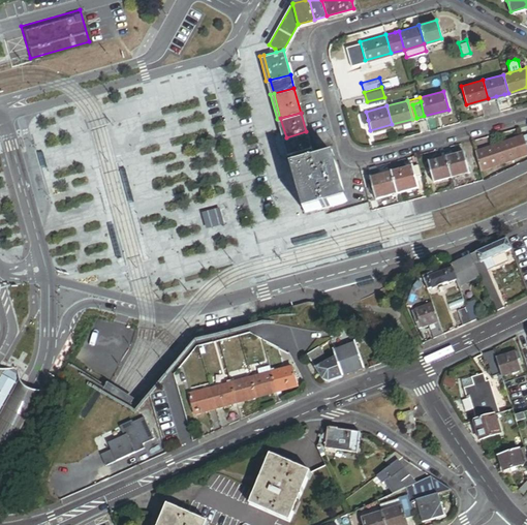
[(286,137),(280,118),(277,119),(282,139),(286,137)]
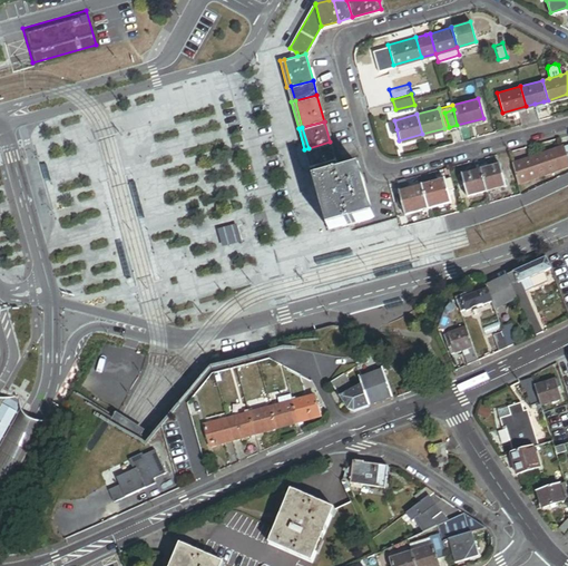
[(333,157),(330,142),(309,148),(312,163),(333,157)]
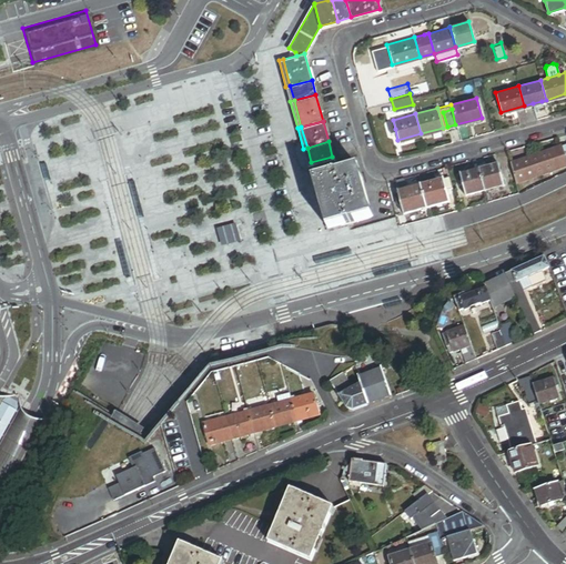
[(559,143),(531,153),(537,172),(565,162),(561,144),(559,143)]
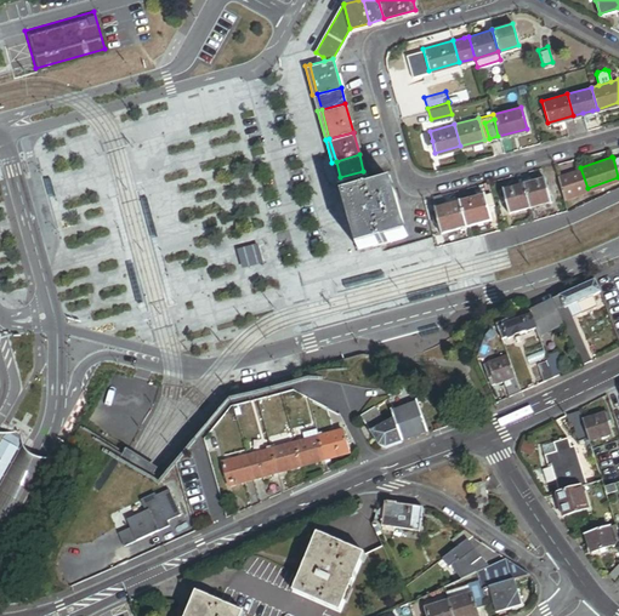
[(580,167),(556,176),(562,198),(588,188),(580,167)]
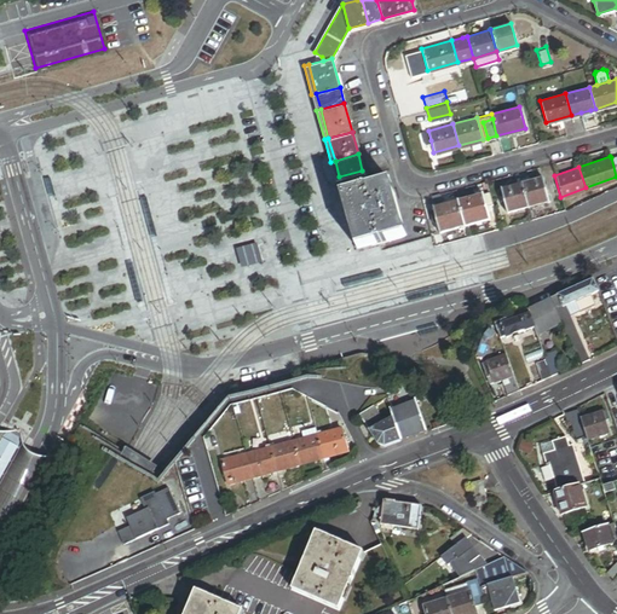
[(364,177),(362,171),(339,177),(341,184),(364,177)]
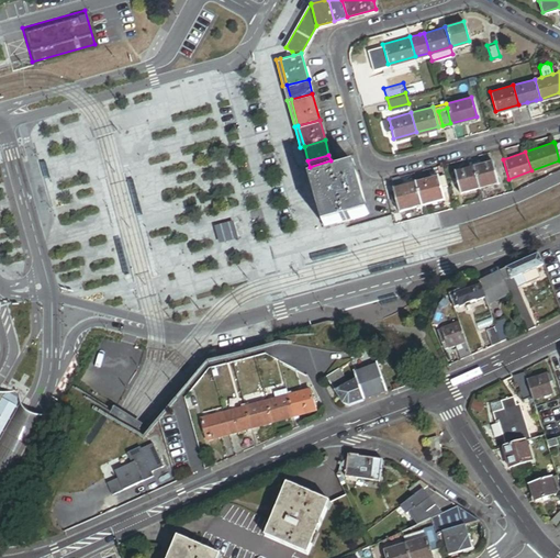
[(472,166),(478,185),(496,180),(491,160),(479,164),(472,166)]
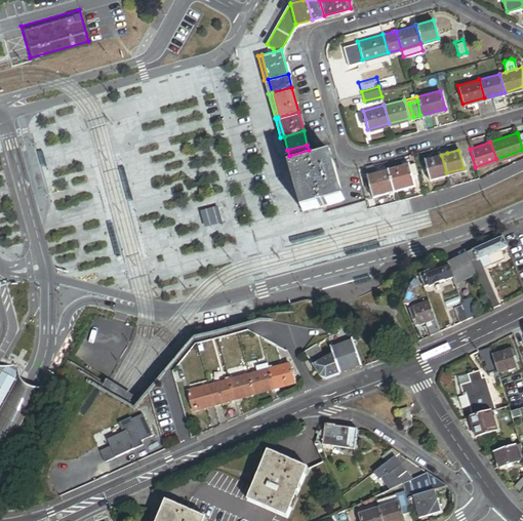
[(328,152),(291,162),(304,207),(340,197),(328,152)]
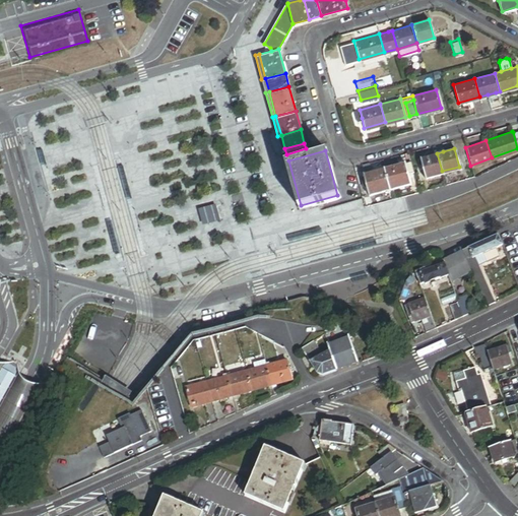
[(425,176),(442,171),(437,153),(418,157),(421,165),(422,167),(425,176)]
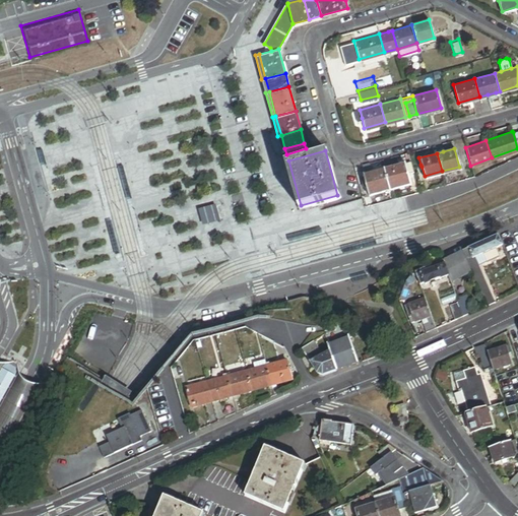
[(415,183),(409,160),(404,162),(409,182),(410,185),(415,183)]
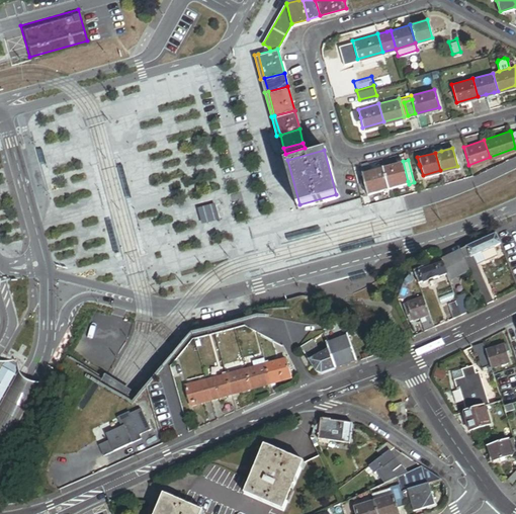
[(408,181),(403,161),(382,167),(388,187),(408,181)]
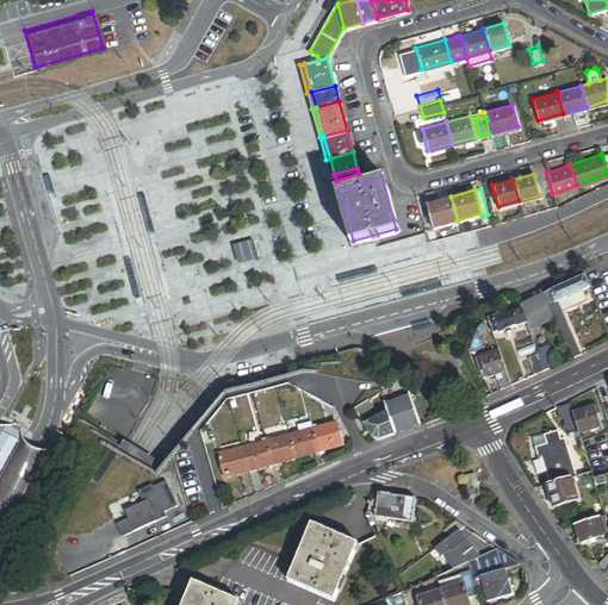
[(457,220),(451,197),(426,203),(428,211),(428,213),(432,228),(457,220)]
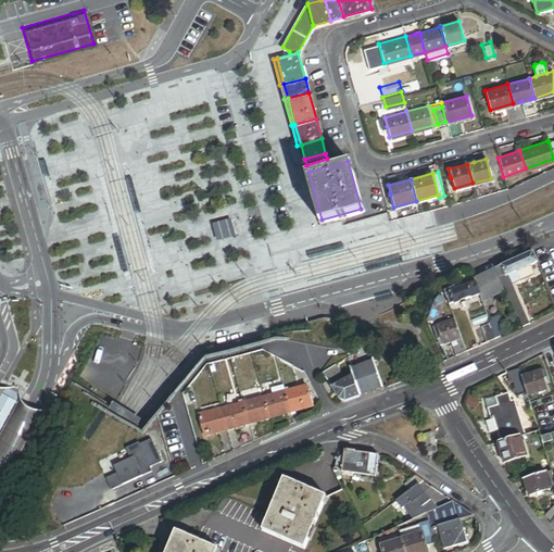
[(211,240),(233,234),(228,212),(206,217),(211,240)]
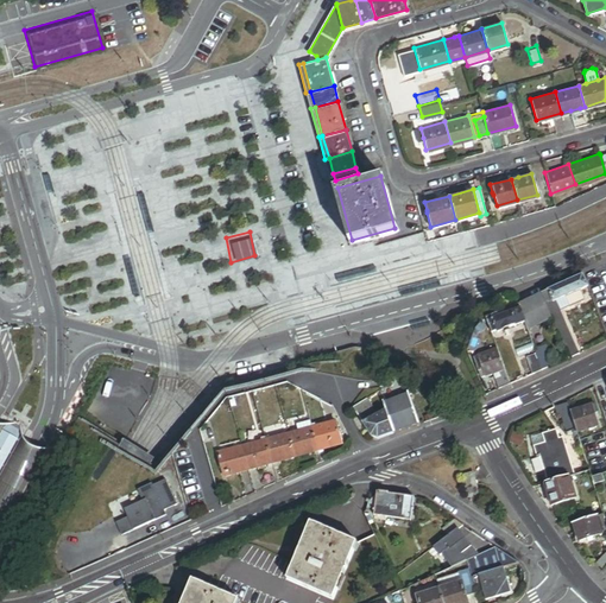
[(581,271),(540,290),(544,302),(586,283),(581,271)]
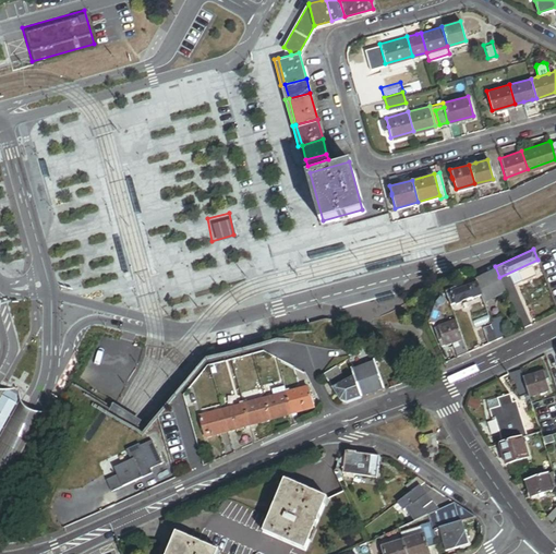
[(495,266),(474,276),(476,281),(479,287),(499,277),(495,266)]
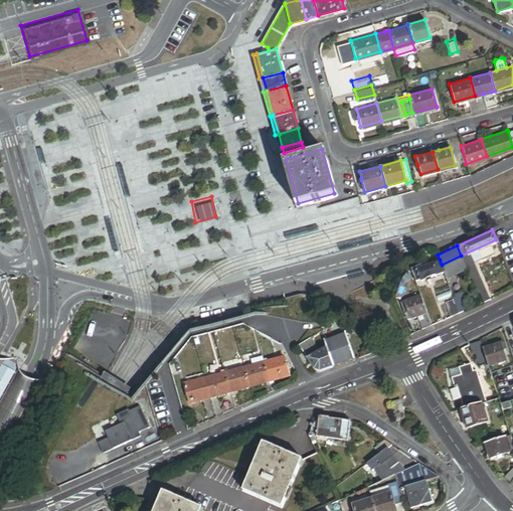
[(466,266),(463,260),(461,256),(442,265),(443,270),(445,274),(466,266)]
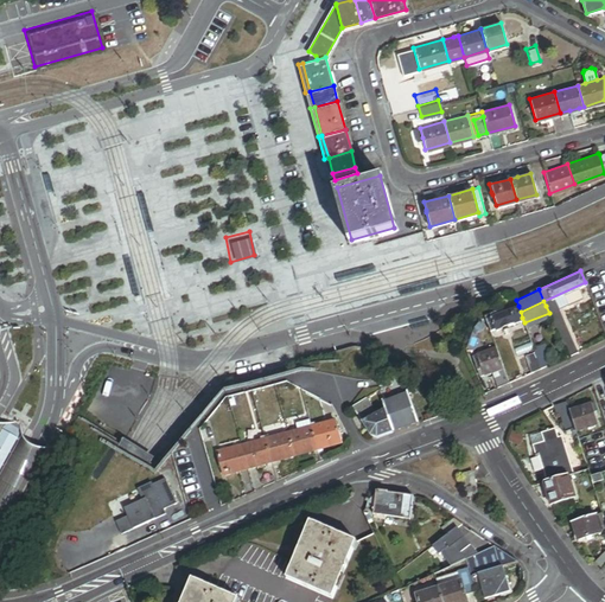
[(567,354),(577,350),(555,302),(546,306),(549,313),(567,354)]
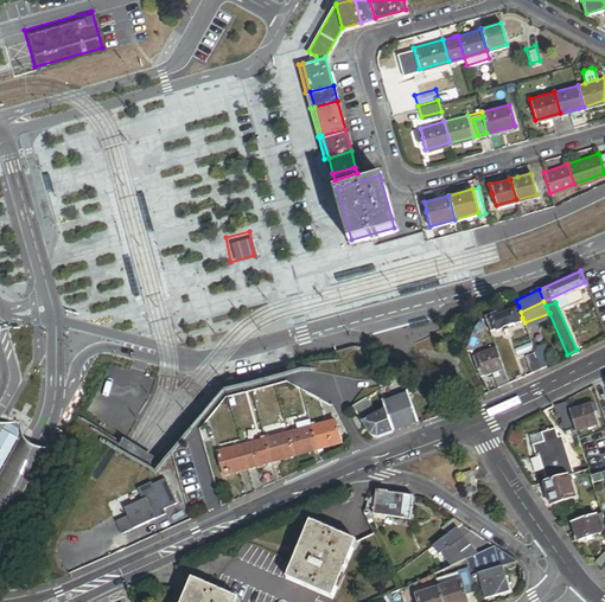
[(522,318),(521,312),(518,306),(497,313),(491,315),(495,327),(522,318)]
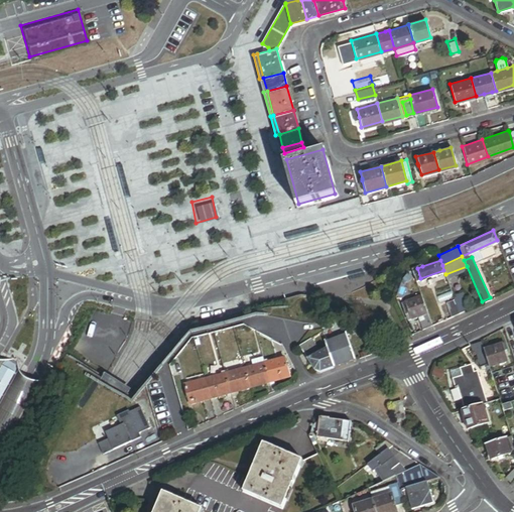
[(415,280),(420,278),(417,268),(412,270),(415,280)]
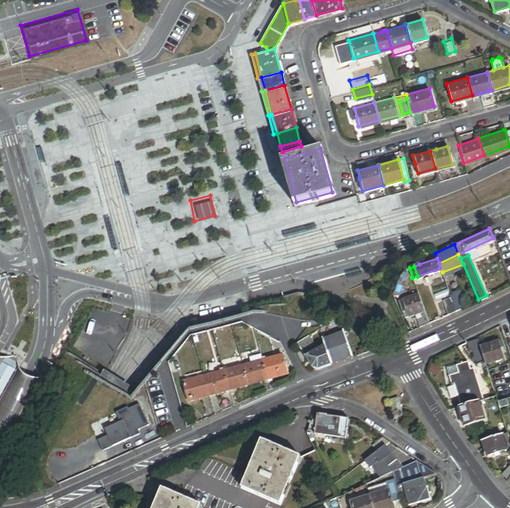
[(408,314),(413,311),(423,308),(417,291),(402,297),(406,308),(408,314)]
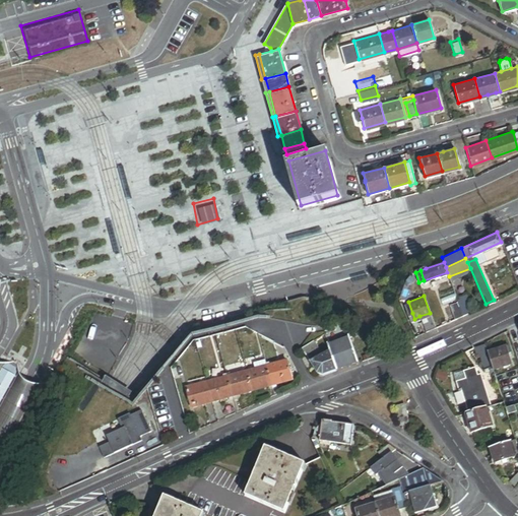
[(457,300),(462,313),(471,309),(465,296),(457,299),(457,300)]
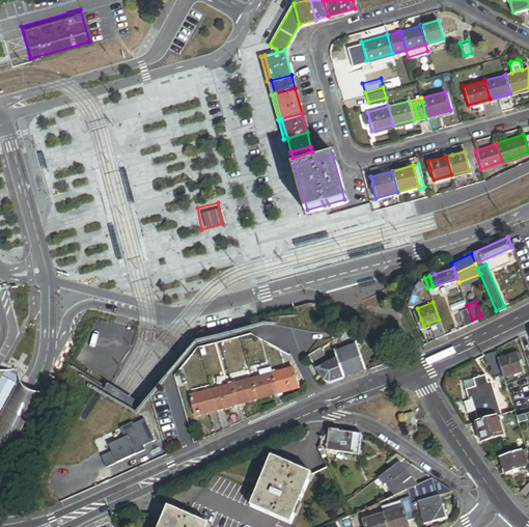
[(463,324),(472,320),(467,306),(457,310),(463,324)]
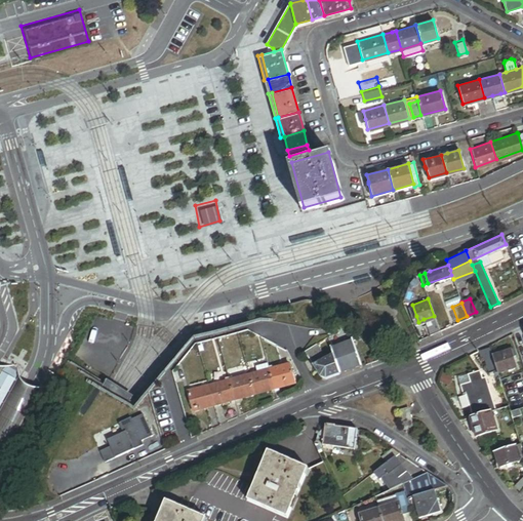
[(416,316),(412,305),(407,307),(411,318),(416,316)]
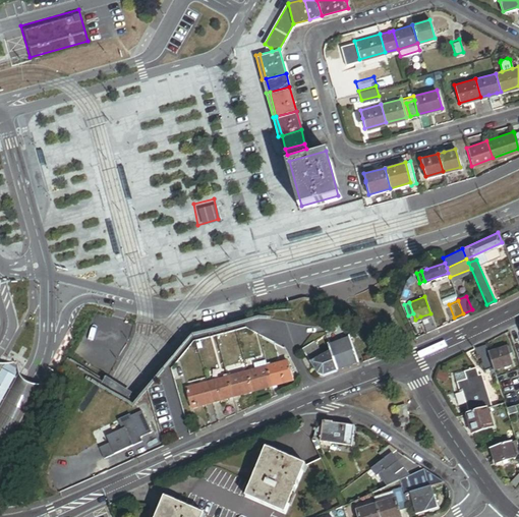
[(425,330),(435,326),(430,313),(420,317),(425,330)]
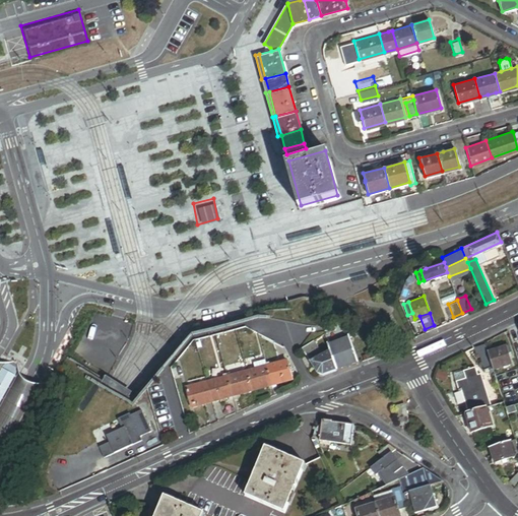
[(335,367),(357,360),(347,333),(336,336),(338,340),(327,344),(328,346),(335,367)]
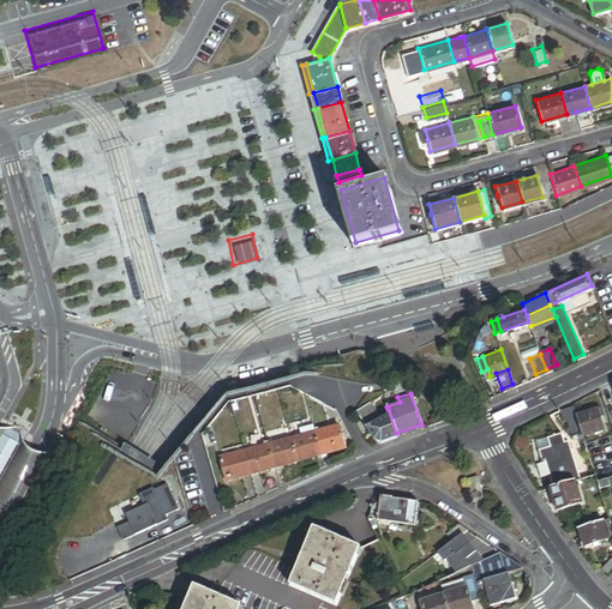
[(381,414),(370,398),(354,408),(373,436),(379,439),(396,433),(388,409),(381,414)]
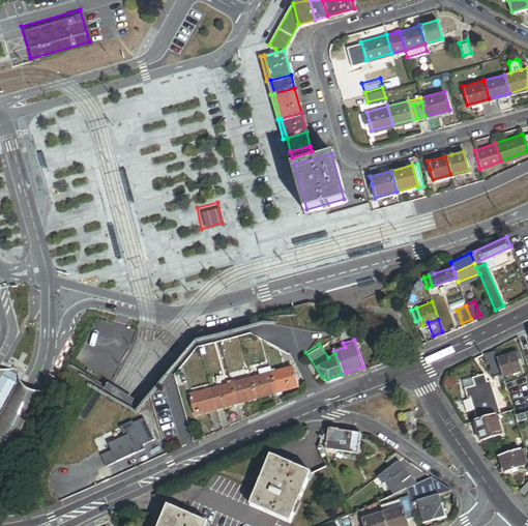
[(494,348),(482,352),(485,359),(488,358),(493,374),(501,371),(496,354),(494,348)]
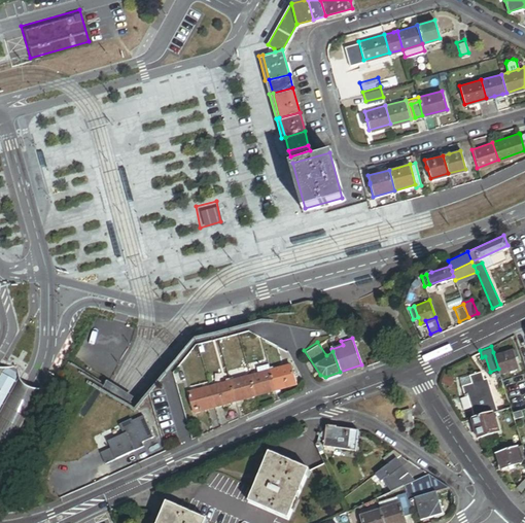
[(513,346),(493,352),(498,369),(499,372),(519,365),(513,346)]
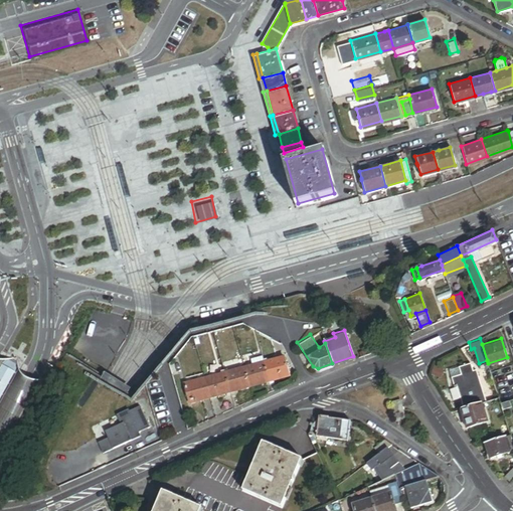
[(251,356),(253,362),(263,359),(263,357),(262,354),(251,356)]
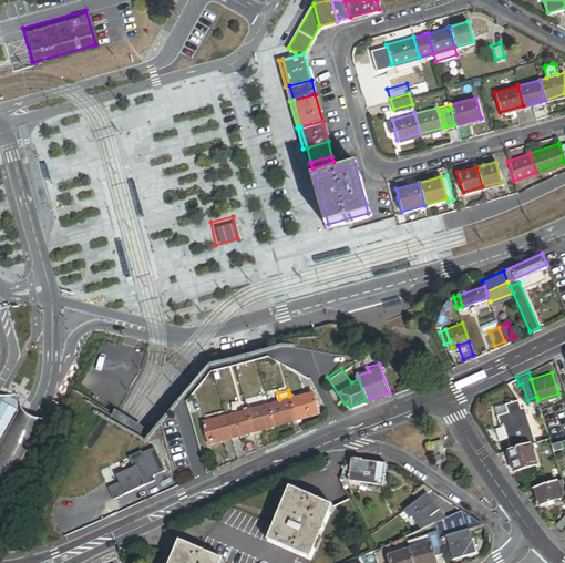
[(289,396),(296,417),(318,410),(312,390),(293,396),(289,396)]
